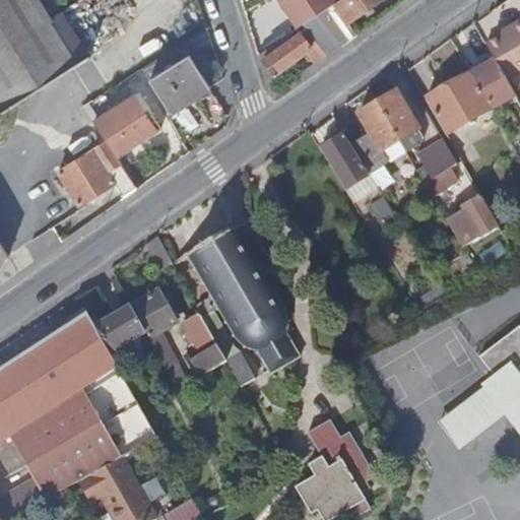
[(0,0),(0,110),(88,55),(53,0),(0,0)]
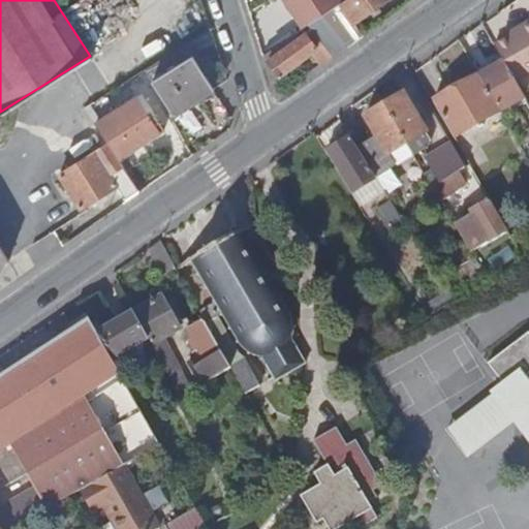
[(310,0),(296,10),(306,25),(310,23),(341,0),(310,0)]
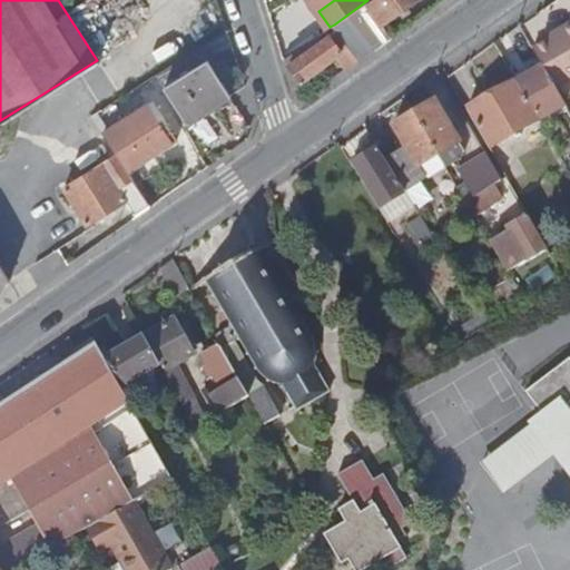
[(367,0),(334,25),(337,30),(360,59),(393,36),(382,21),(367,0)]
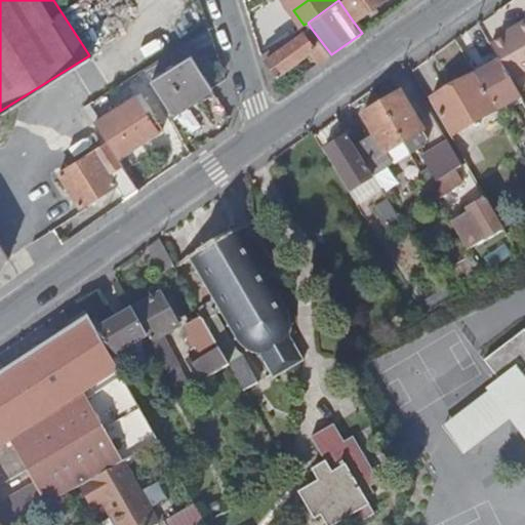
[(338,0),(352,19),(379,0),(338,0)]
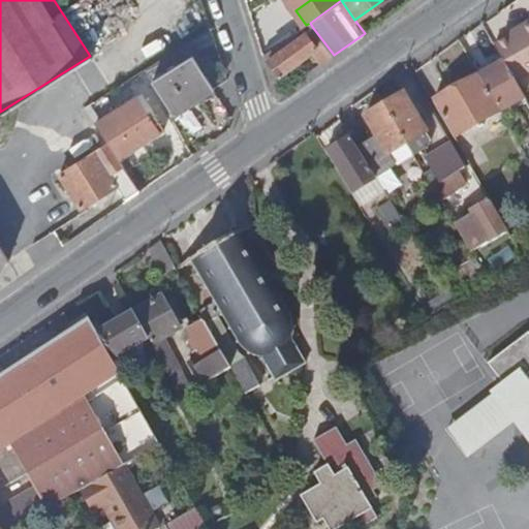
[(270,27),(281,42),(285,38),(306,25),(296,10),(270,27)]
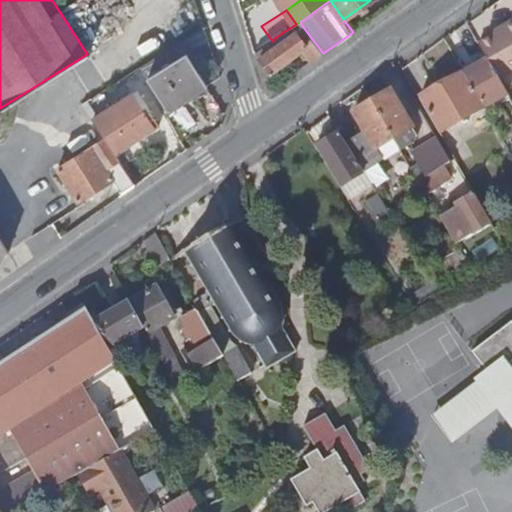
[(502,31),(479,46),(488,61),(499,80),(511,71),(511,21),(501,29),(502,31)]
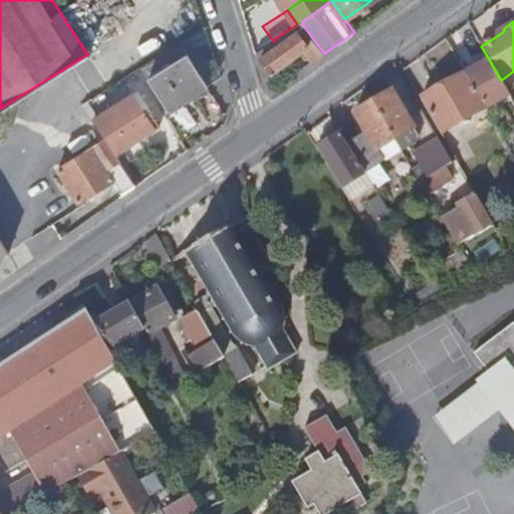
[(312,62),(324,53),(304,27),(281,43),(277,37),(273,41),(270,42),(273,48),(260,58),(270,73),(303,50),(312,62)]
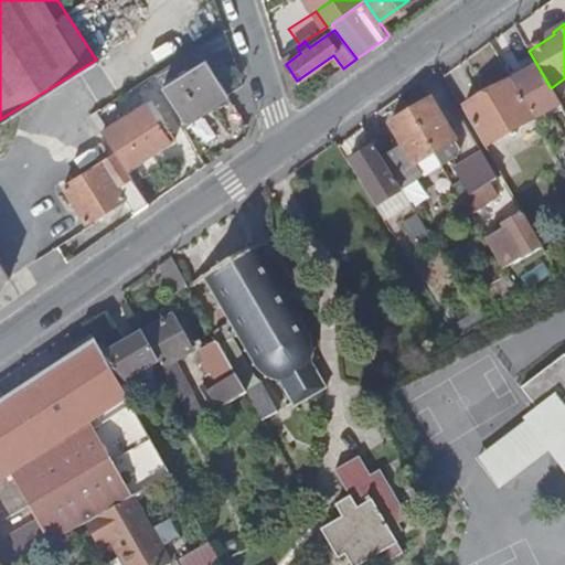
[(199,46),(157,73),(163,85),(206,59),(211,66),(215,63),(203,44),(199,46)]
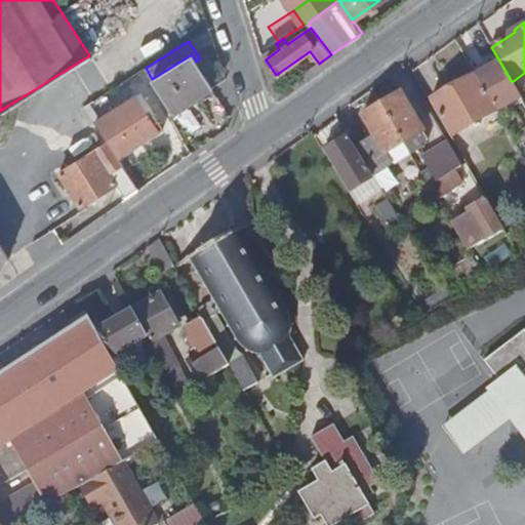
[(172,112),(213,86),(196,62),(192,54),(152,79),(172,112)]
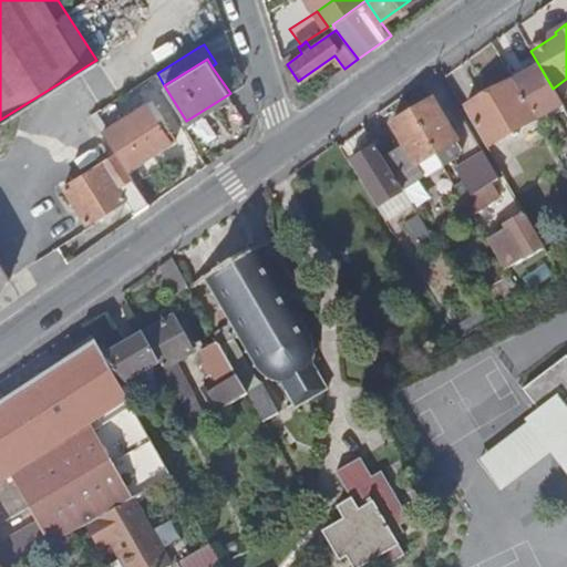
[(538,121),(563,106),(553,89),(540,68),(516,82),(538,121)]
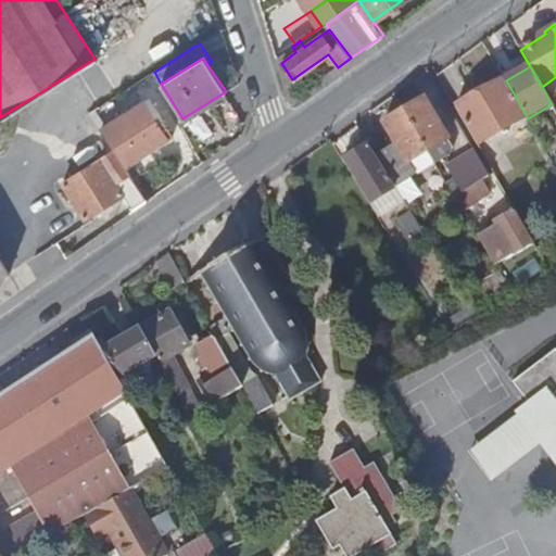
[(478,146),(528,118),(506,80),(456,109),(478,146)]
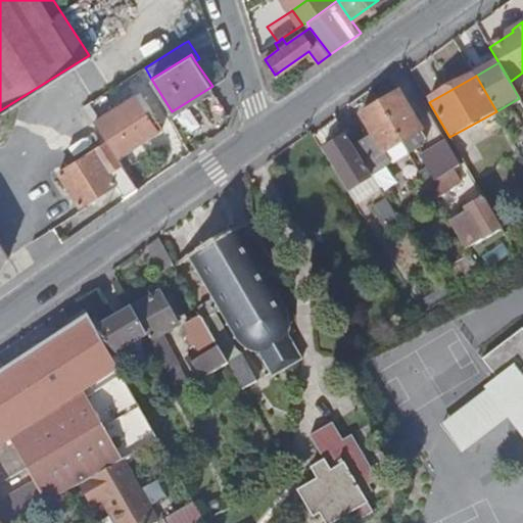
[(380,105),(362,117),(375,138),(355,149),(370,173),(388,160),(390,159),(386,154),(402,143),(417,135),(422,132),(399,93),(380,105)]
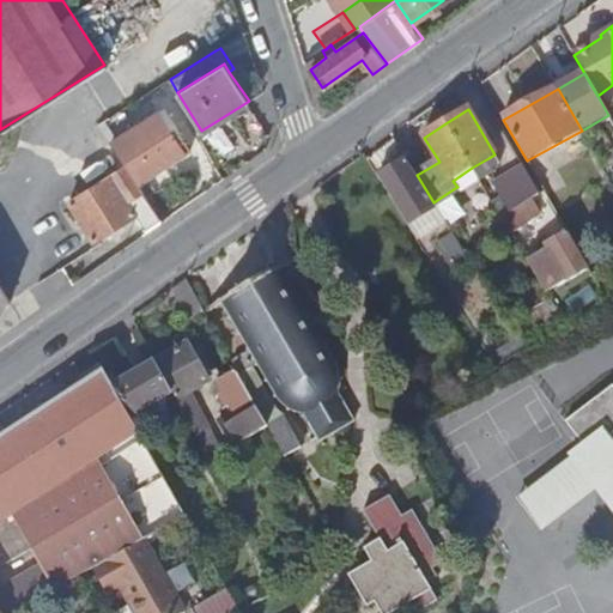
[(104,120),(99,123),(126,164),(144,192),(150,188),(144,178),(184,152),(158,111),(116,137),(104,120)]
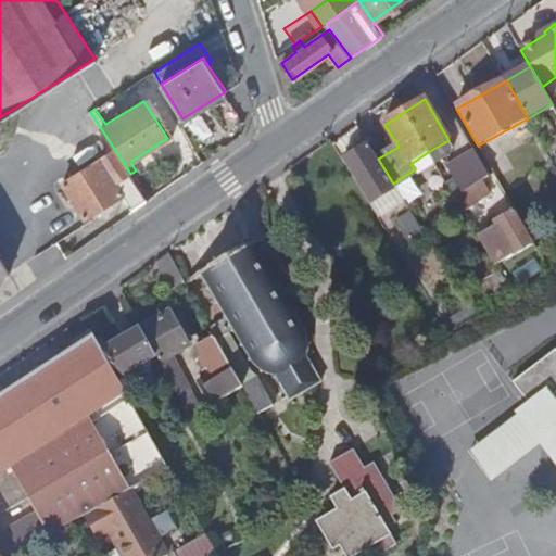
[(76,119),(101,159),(114,149),(90,112),(76,119)]
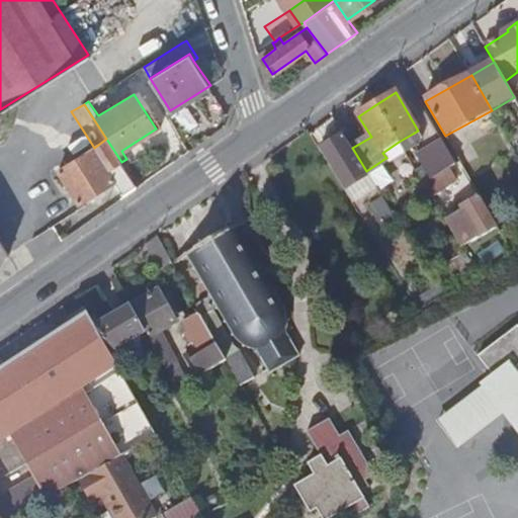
[(405,152),(419,143),(413,134),(399,142),(405,152)]
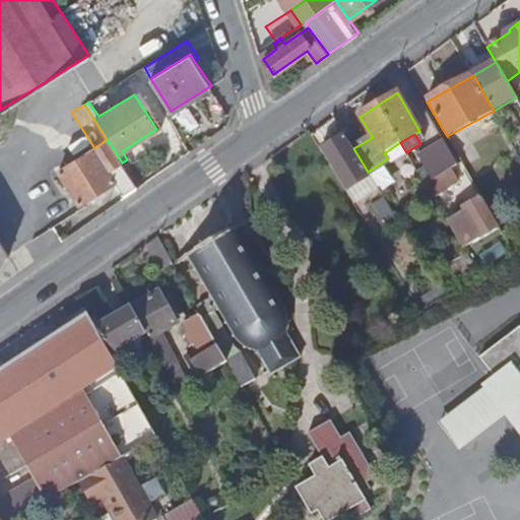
[(368,172),(353,148),(346,137),(322,153),(346,191),(371,176),(368,172)]
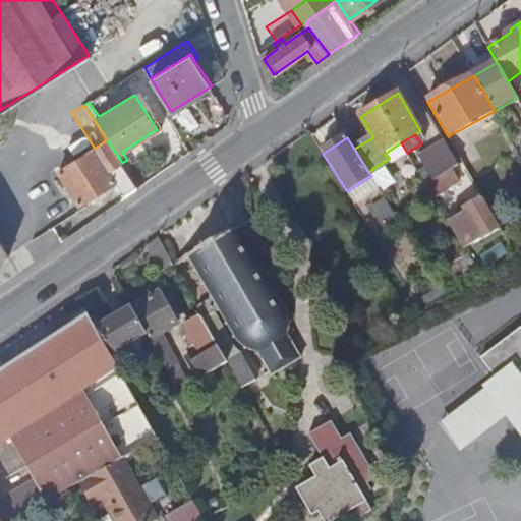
[(123,194),(136,185),(122,163),(107,139),(95,149),(59,171),(79,203),(115,180),(123,194)]
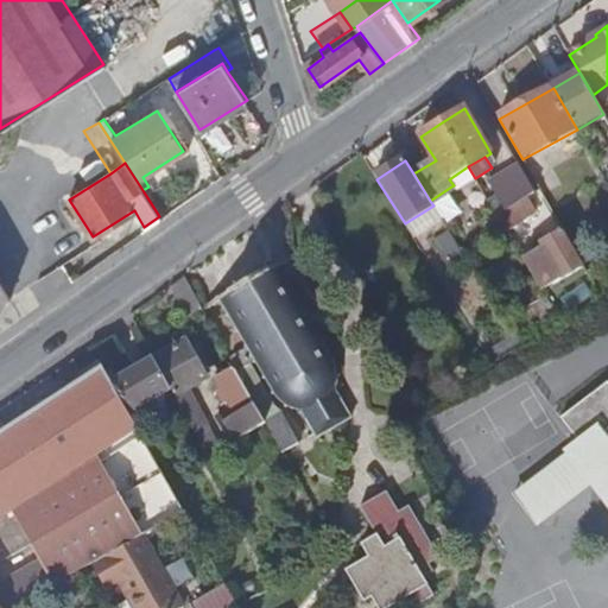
[(455,192),(475,179),(475,178),(468,166),(449,179),(454,185),(451,187),(455,192)]
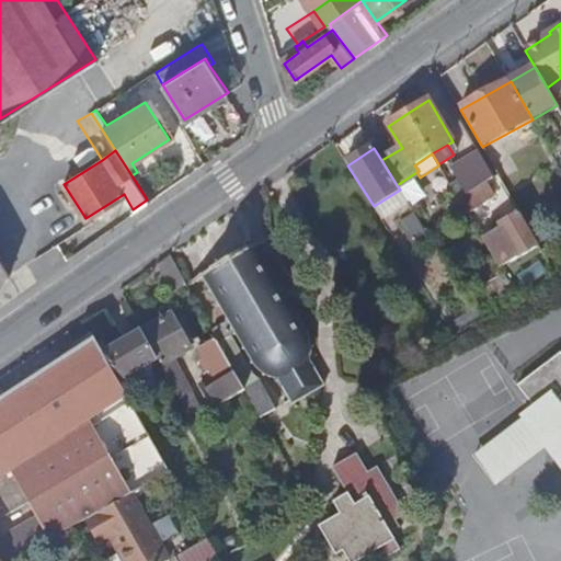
[(478,189),(493,179),(483,159),(459,175),(462,180),(471,193),(478,189)]
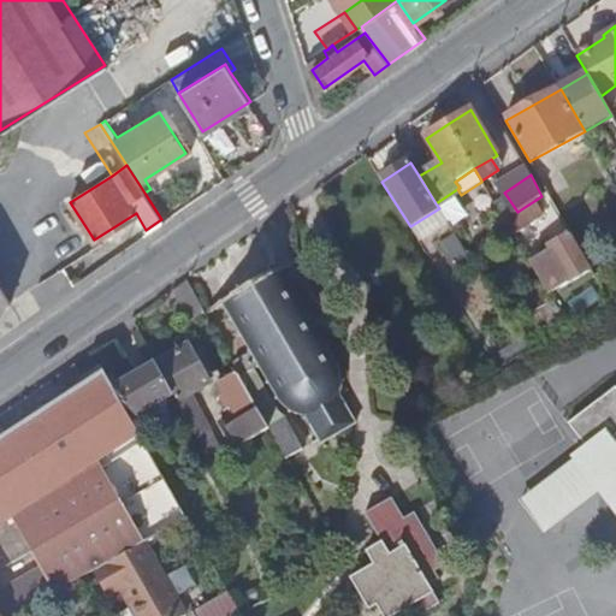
[(493,229),(505,221),(517,212),(508,197),(496,205),(483,213),(493,229)]
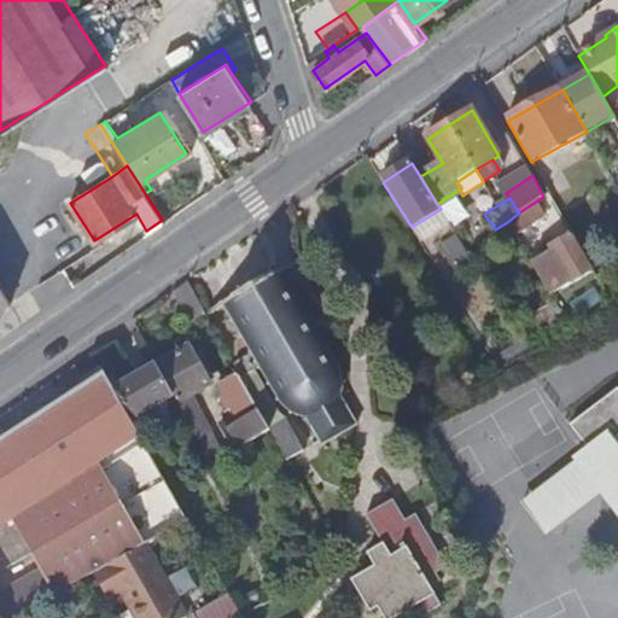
[(516,235),(536,222),(526,208),(519,213),(507,222),(516,235)]
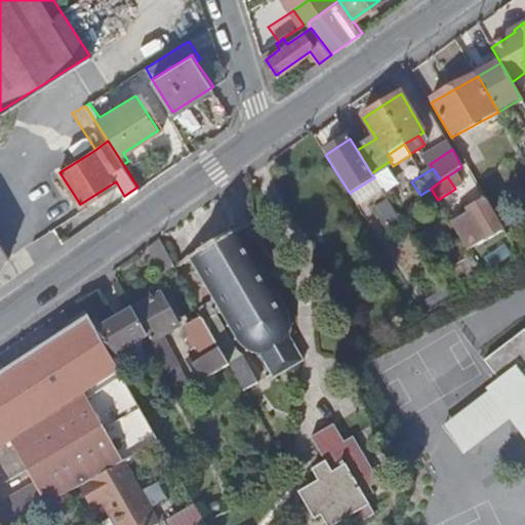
[(381,190),(374,177),(350,193),(357,205),(381,190)]
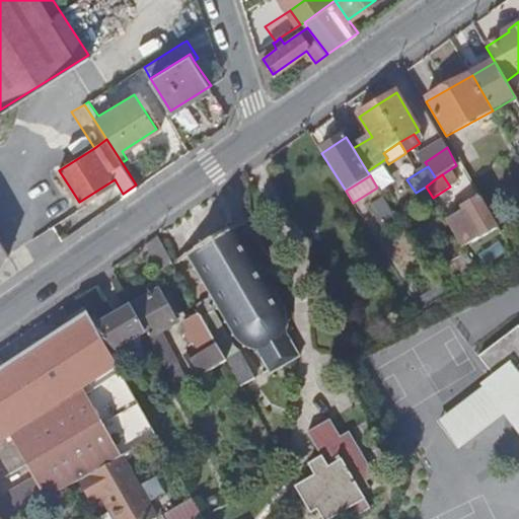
[(498,227),(480,198),(463,208),(465,211),(453,217),(470,244),(498,227)]
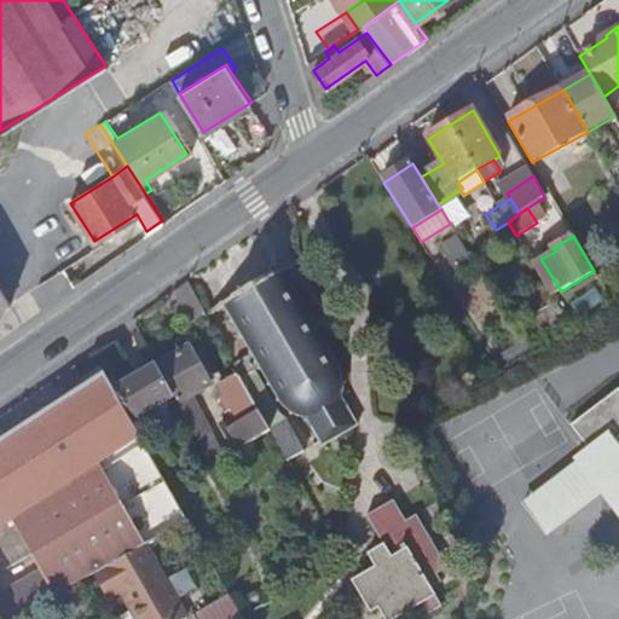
[(351,426),(337,403),(340,398),(340,397),(341,392),(343,386),(346,385),(345,381),(343,382),(342,379),(341,375),(340,372),(339,368),(341,366),(340,364),(336,365),(330,352),(331,351),(330,348),(328,350),(320,336),(322,336),(320,333),(318,334),(317,330),(320,328),(319,327),(320,327),(318,323),(317,323),(316,322),(312,323),(311,320),(313,319),(312,317),(310,318),(301,305),(304,304),(302,301),(300,302),(293,288),(295,288),(293,284),(290,285),(282,271),(266,281),(265,279),(264,281),(262,279),(262,278),(261,278),(261,279),(260,281),(261,282),(259,282),(260,284),(244,294),(243,291),(242,291),(241,291),(239,291),(239,293),(239,294),(238,295),(239,296),(224,305),(232,320),(230,322),(231,324),(233,323),(241,336),(238,337),(241,341),(243,339),(250,352),(248,354),(249,357),(253,356),(259,368),(258,369),(259,372),(261,371),(268,383),(267,385),(268,388),(271,387),(275,393),(278,400),(276,400),(277,403),(279,403),(283,406),(284,409),(290,414),(289,415),(291,417),(293,415),(298,417),(301,418),(306,418),(313,418),(324,440),(351,426)]
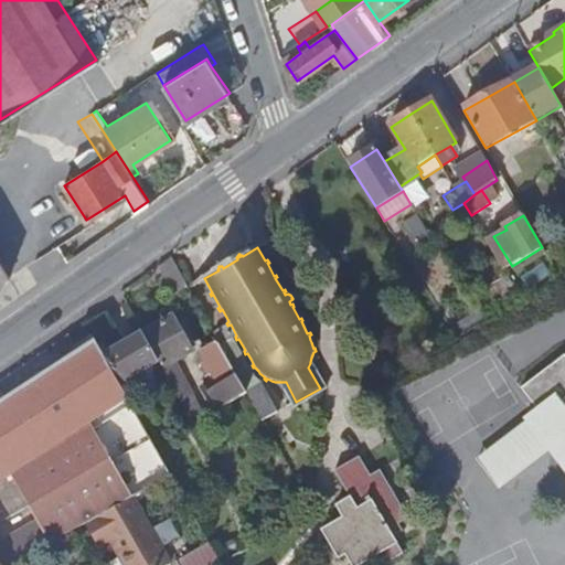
[(171,260),(158,268),(172,294),(177,296),(188,289),(171,260)]
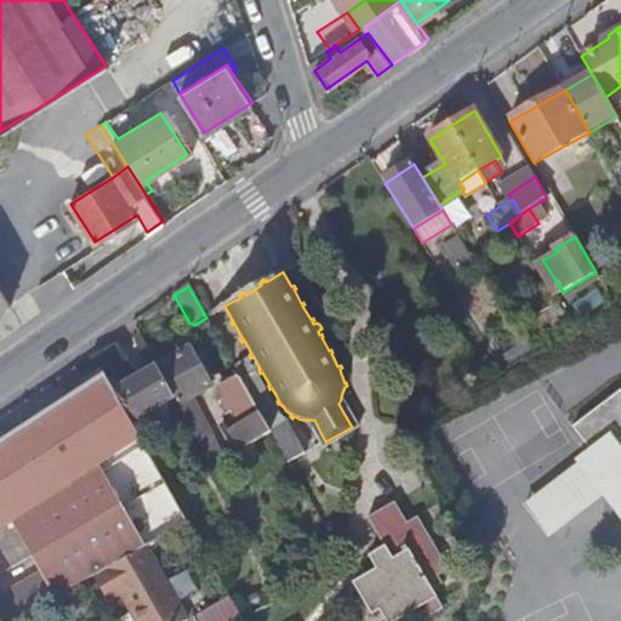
[(0,311),(10,306),(0,289),(0,311)]
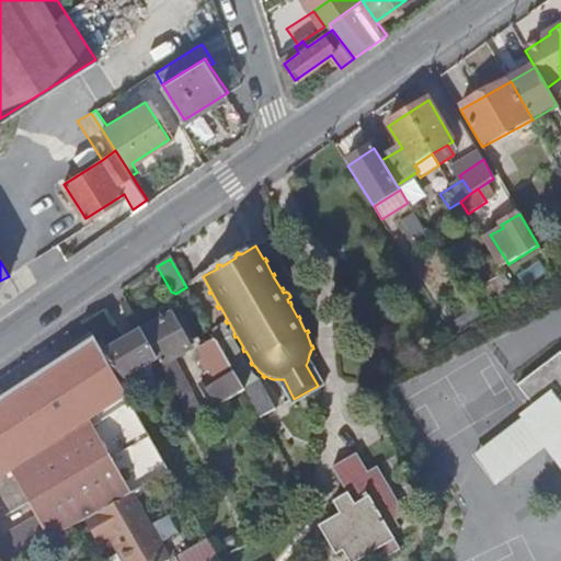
[(171,315),(142,332),(158,358),(161,365),(171,359),(191,347),(186,342),(192,340),(182,320),(175,323),(171,315)]
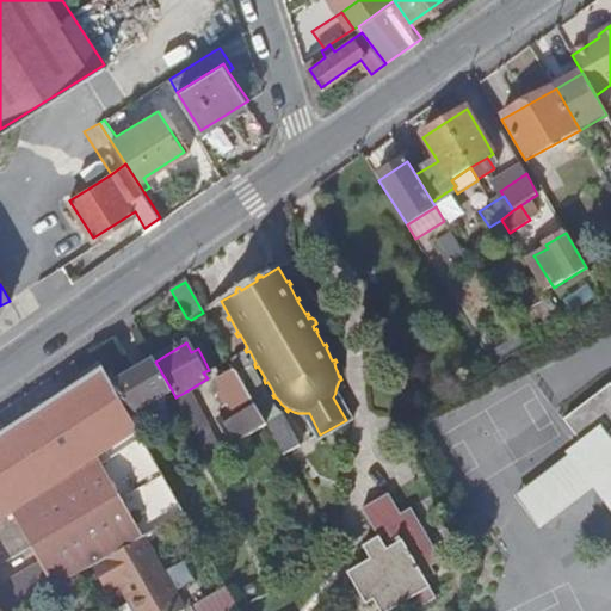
[(172,390),(155,362),(112,384),(129,415),(172,390)]
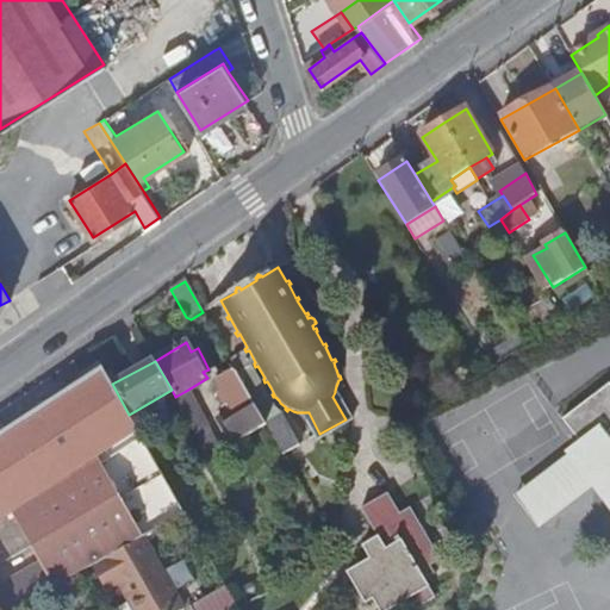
[(129,415),(112,384),(104,369),(7,433),(47,490),(98,456),(138,430),(129,415)]
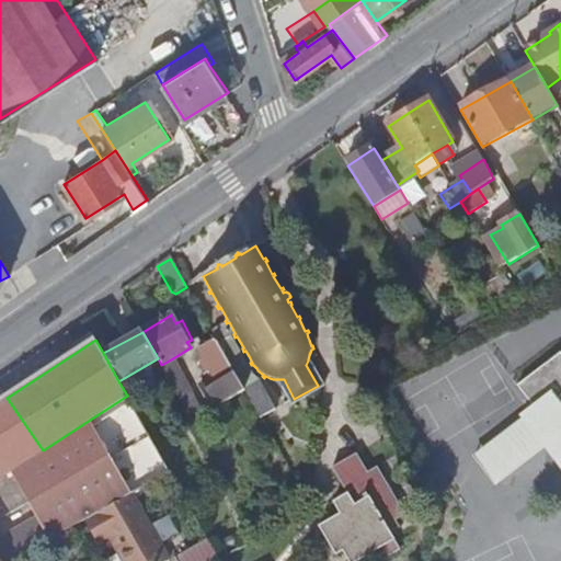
[(242,390),(214,340),(199,347),(201,351),(196,354),(201,361),(199,362),(206,374),(212,370),(219,384),(209,389),(214,397),(220,392),(226,402),(244,391),(260,419),(261,418),(275,410),(259,380),(244,389),(242,390)]
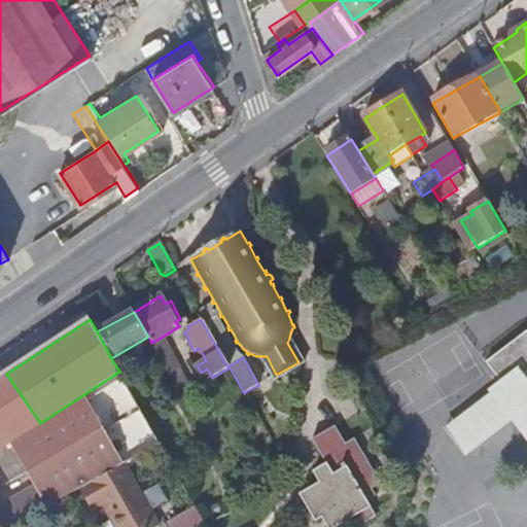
[(526,526),(526,329),(526,328),(485,360),(500,380),(501,381),(516,370),(526,384),(526,526)]
